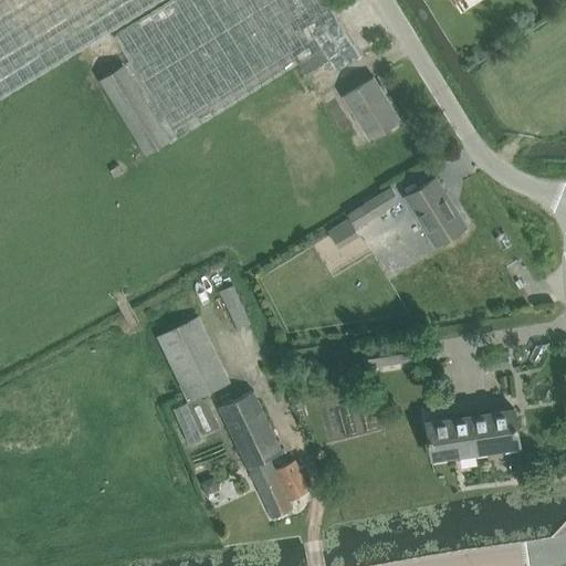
[(0,0),(0,98),(159,0),(0,0)]
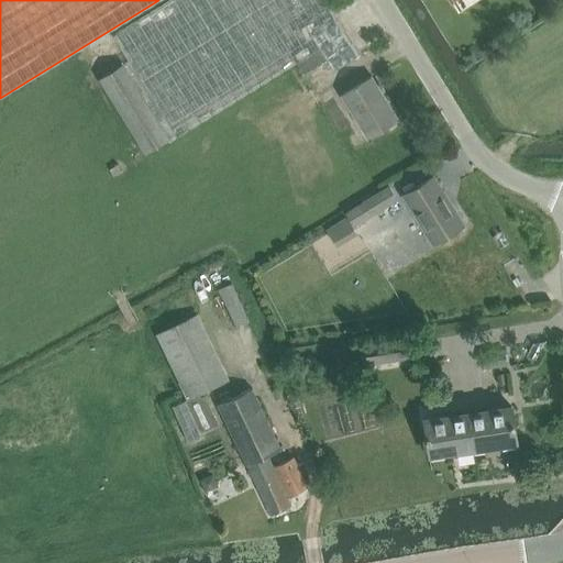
[(334,69),(357,55),(323,0),(169,0),(113,35),(129,61),(99,79),(145,153),(168,138),(170,141),(297,62),(304,73),(327,58),(334,69)]
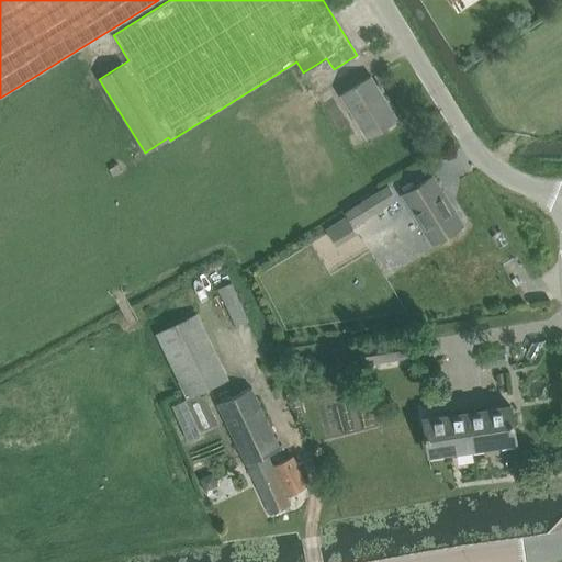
[(368,137),(396,120),(370,76),(341,94),(368,137)]
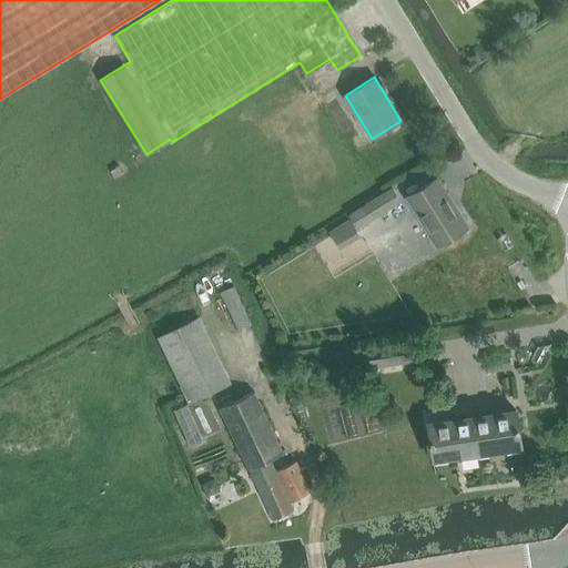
[(438,245),(467,227),(437,178),(407,196),(438,245)]
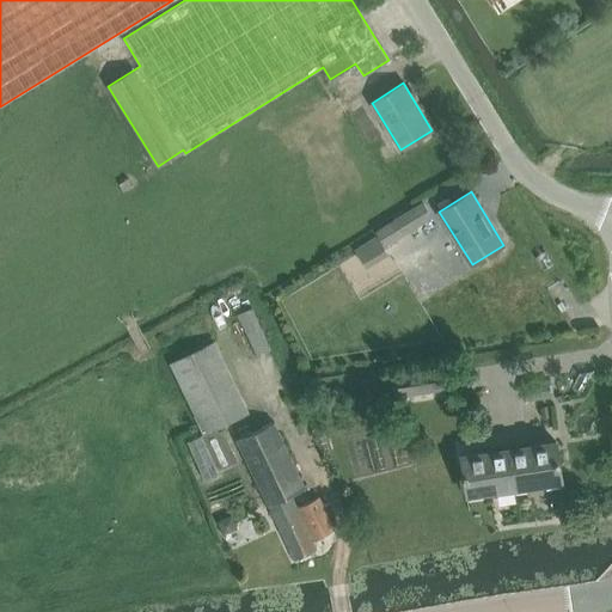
[(384,245),(432,215),(423,202),(375,231),(384,245)]
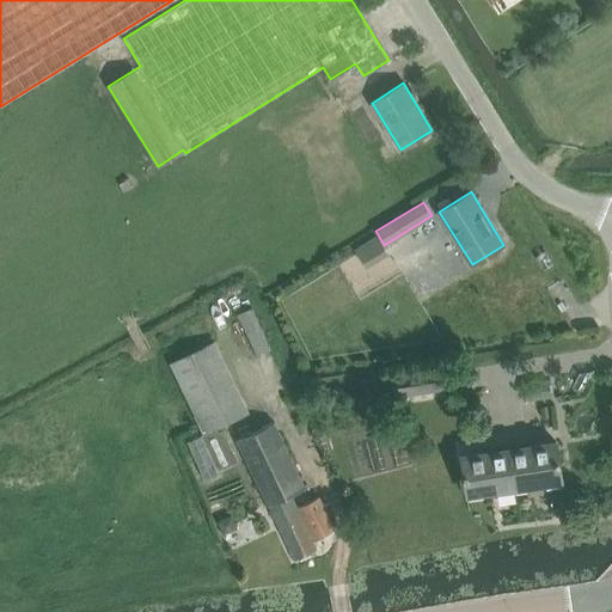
[(377,236),(355,249),(363,262),(385,249),(377,236)]
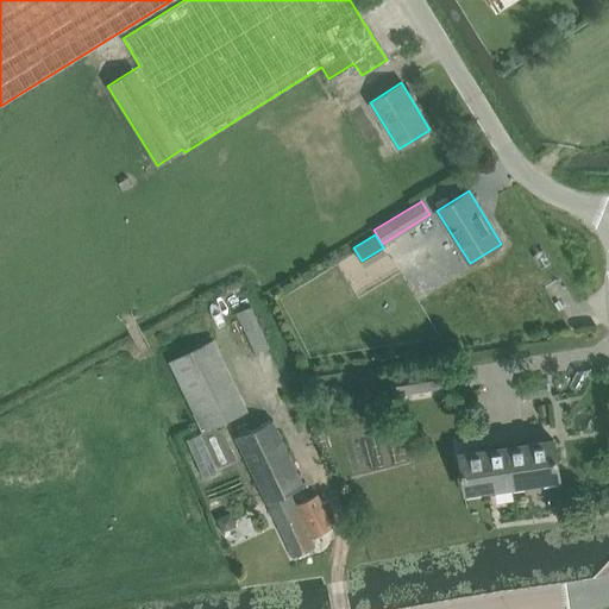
[(542,251),(533,257),(541,270),(551,264),(542,251)]
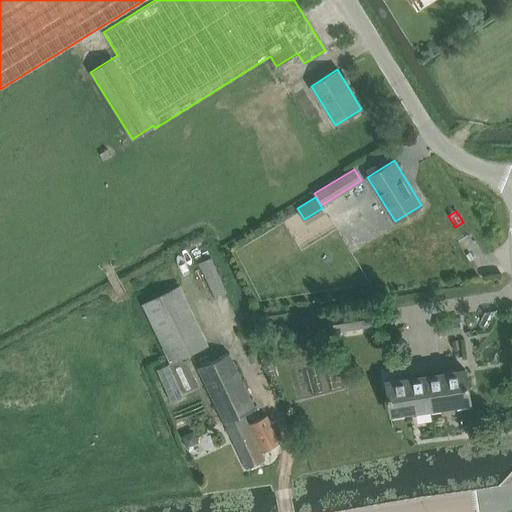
[(198,263),(214,297),(226,291),(210,257),(198,263)]
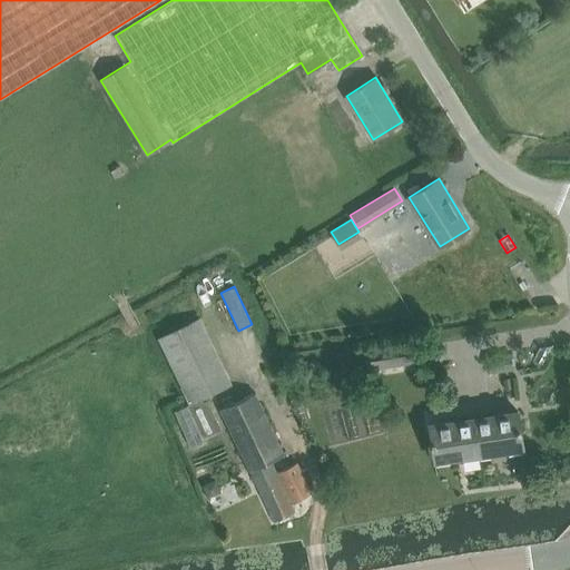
[(173,332),(159,338),(164,349),(190,403),(202,397),(203,396),(227,385),(231,383),(208,337),(199,318),(173,332)]
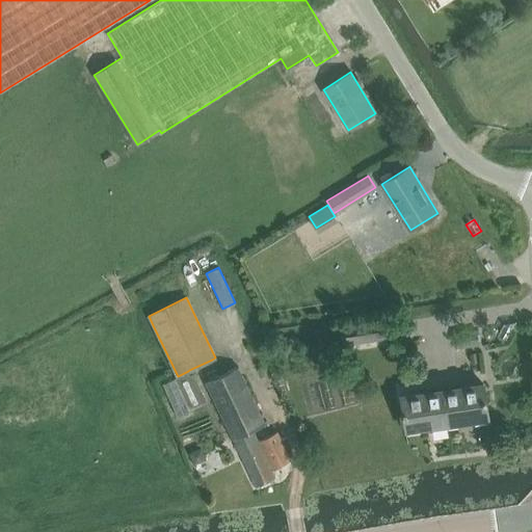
[(349,343),(387,338),(384,321),(346,325),(349,343)]
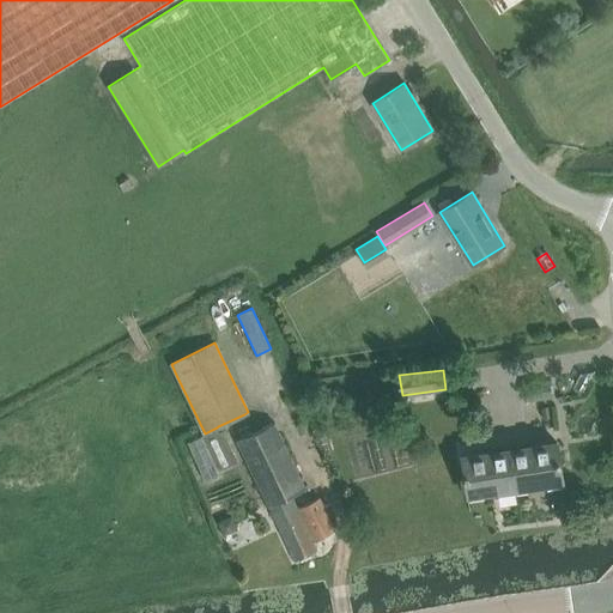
[(343,405),(321,408),(323,422),(345,417),(343,405)]
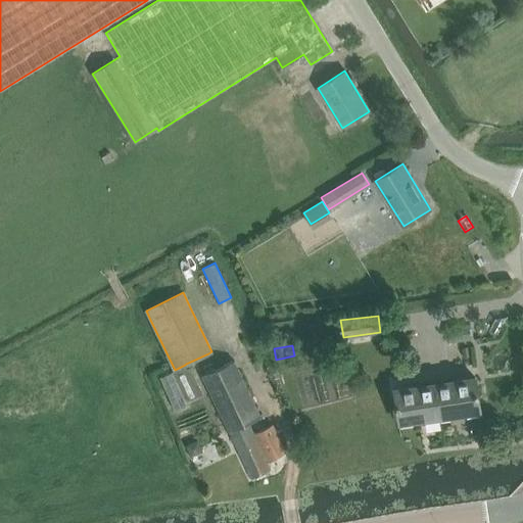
[(216,369),(203,375),(251,479),(271,470),(267,462),(280,456),(285,454),(272,425),(253,433),(248,423),(262,418),(235,361),(216,369)]
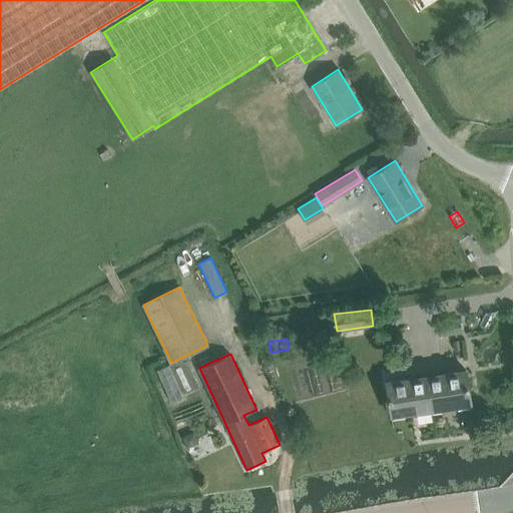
[(431,410),(471,405),(466,370),(426,375),(431,410)]
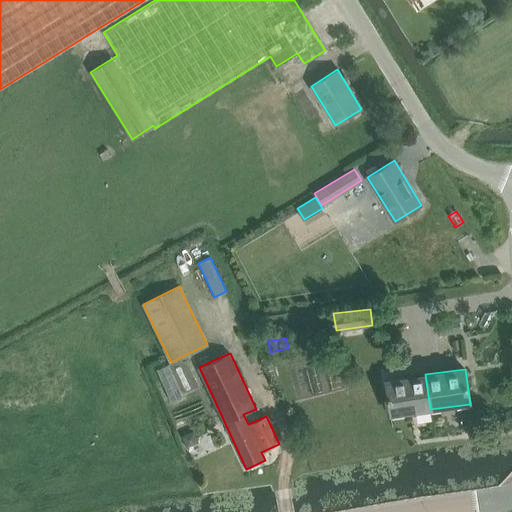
[(391,415),(430,409),(425,374),(386,380),(391,415)]
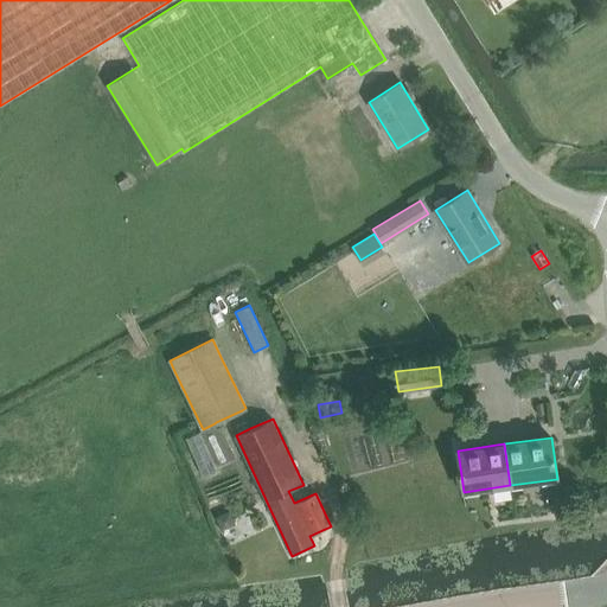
[(216,518),(222,530),(235,524),(229,512),(216,518)]
